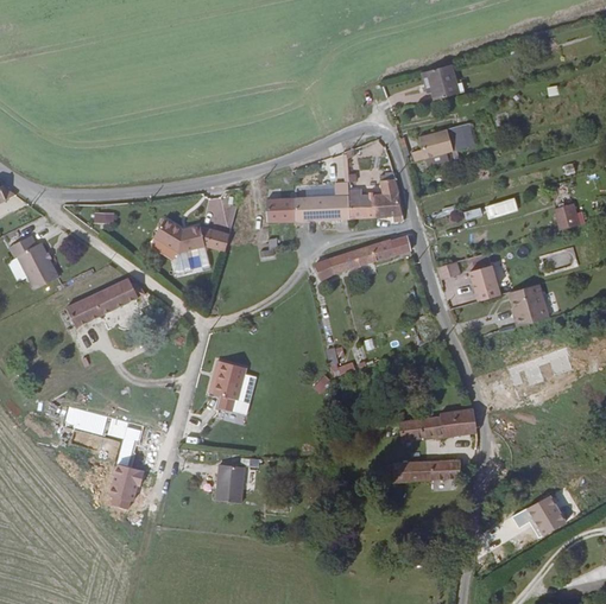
[(409,74),(416,99),(418,106),(442,99),(433,67),(409,74)]
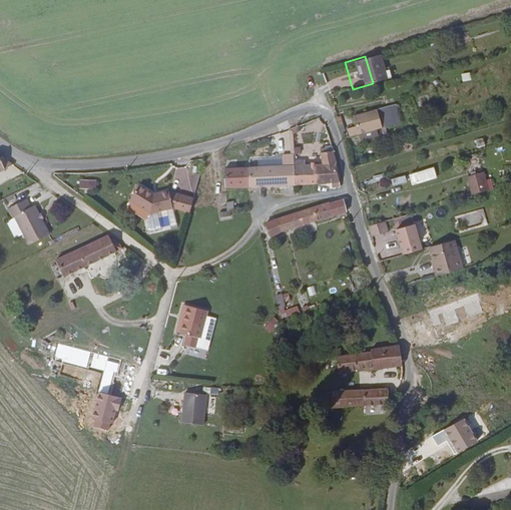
[(341,62),(347,84),(351,83),(345,62),(341,62)]
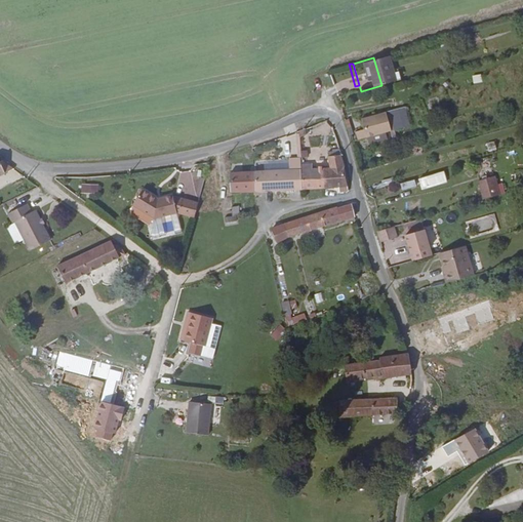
[(361,120),(364,130),(355,132),(357,141),(366,137),(367,144),(385,138),(384,132),(400,127),(396,111),(361,120)]
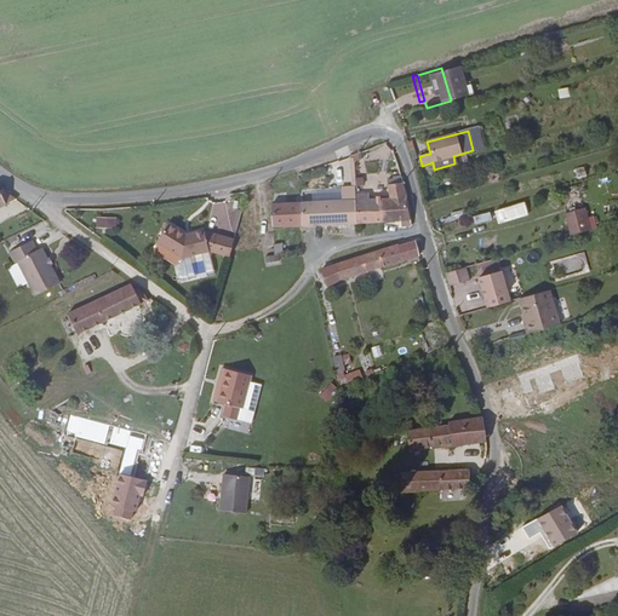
[(573,165),(576,174),(585,172),(583,162),(573,165)]
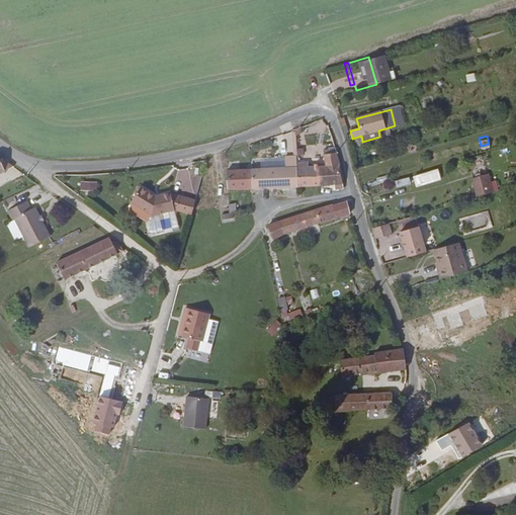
[(325,150),(323,149),(325,165),(339,164),(332,145),(329,146),(329,147),(325,148),(325,150)]
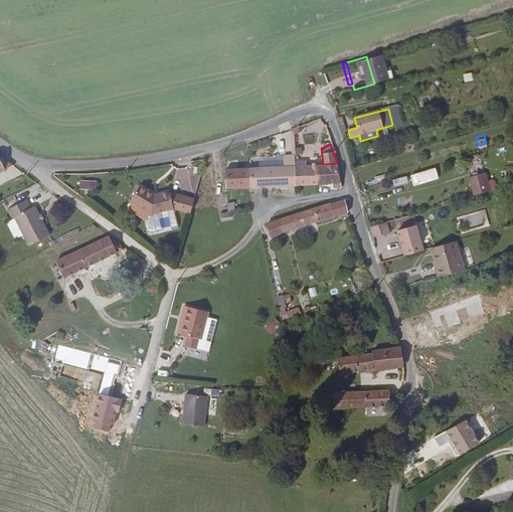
[(0,168),(12,162),(2,155),(0,156),(0,168)]
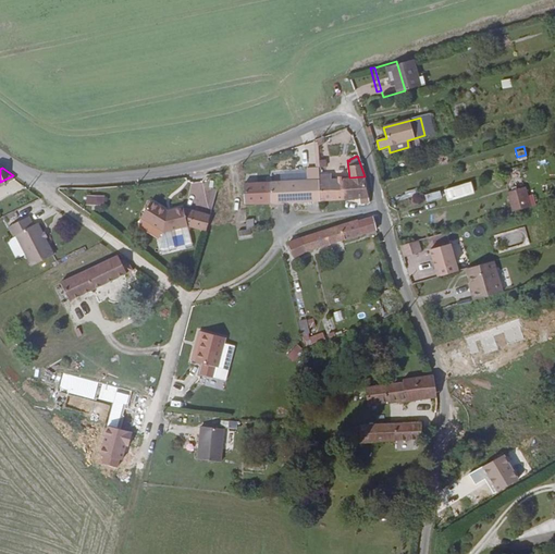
[(306,169),(306,181),(268,182),(269,202),(320,199),(319,173),(318,168),(306,169)]
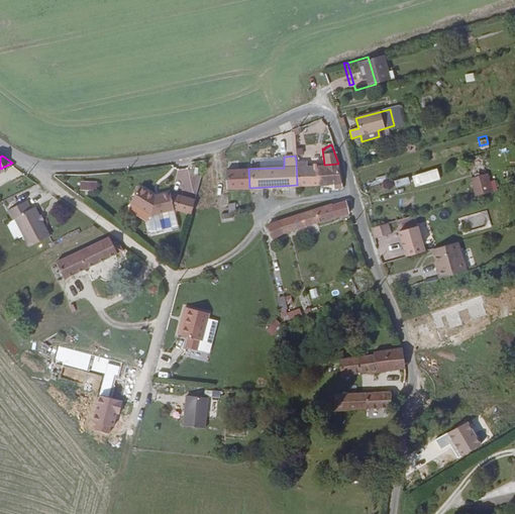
[(308,166),(307,161),(296,161),(297,185),(321,184),(320,166),(308,166)]
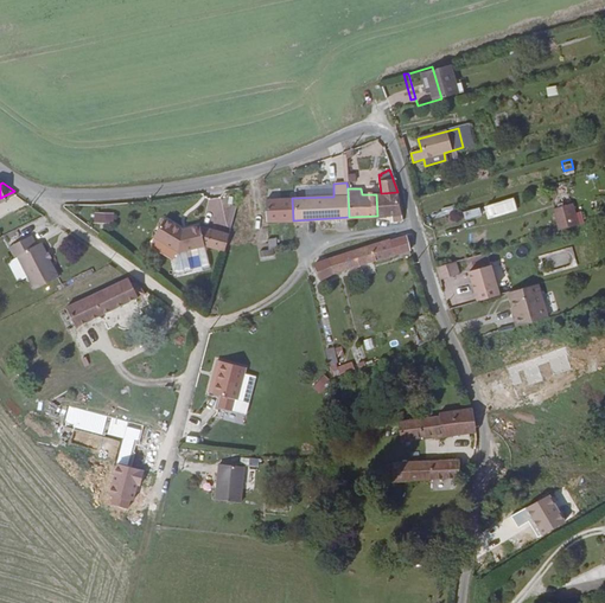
[(393,215),(394,223),(403,223),(400,199),(397,192),(381,193),(376,194),(377,216),(393,215)]
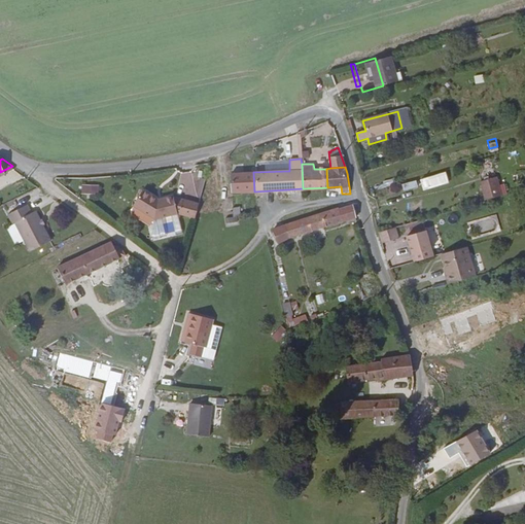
[(254,191),(253,172),(230,172),(231,193),(254,191)]
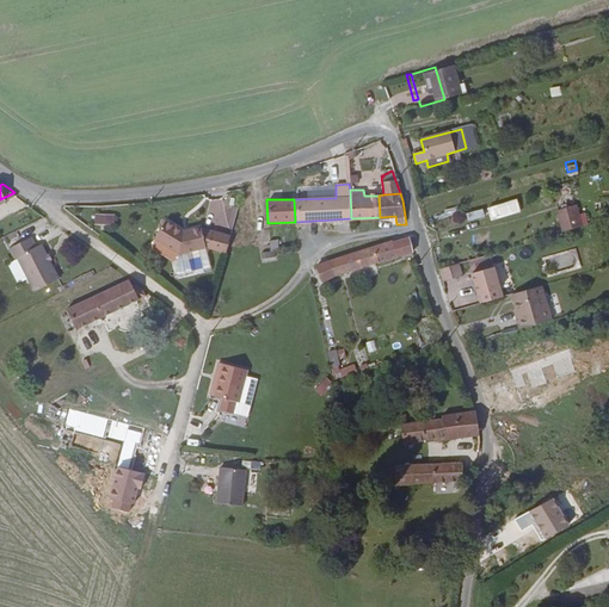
[(517,212),(515,200),(486,208),(490,221),(517,212)]
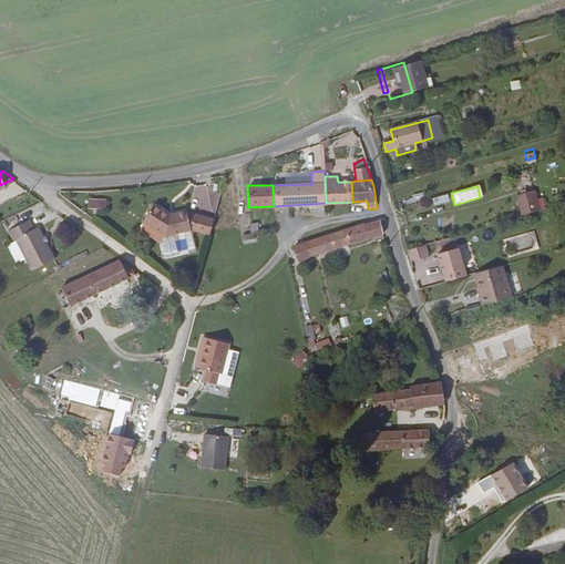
[(516,195),(522,214),(538,209),(533,190),(516,195)]
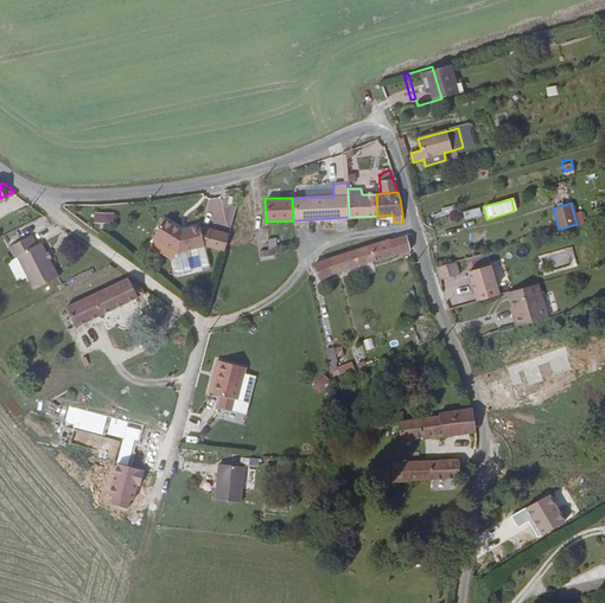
[(466,206),(469,215),(482,211),(479,204),(466,206)]
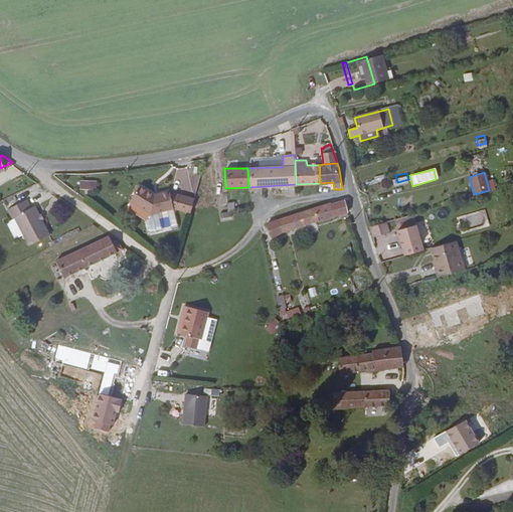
[(155,211),(175,206),(172,190),(172,189),(158,192),(156,192),(140,184),(132,199),(153,211),(155,211)]
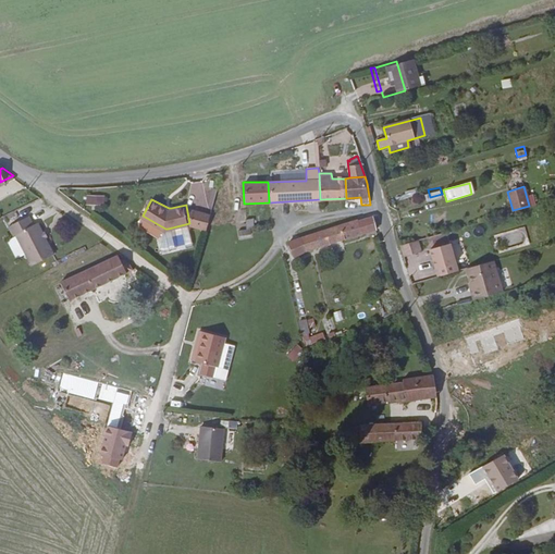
[(189,223),(192,224),(196,209),(186,206),(189,223)]
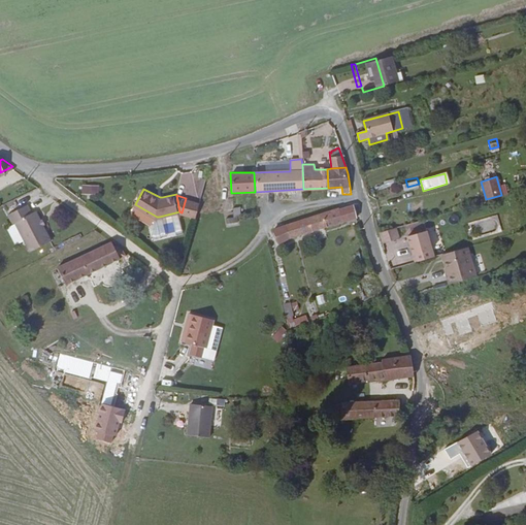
[(182,212),(196,217),(201,202),(186,198),(182,212)]
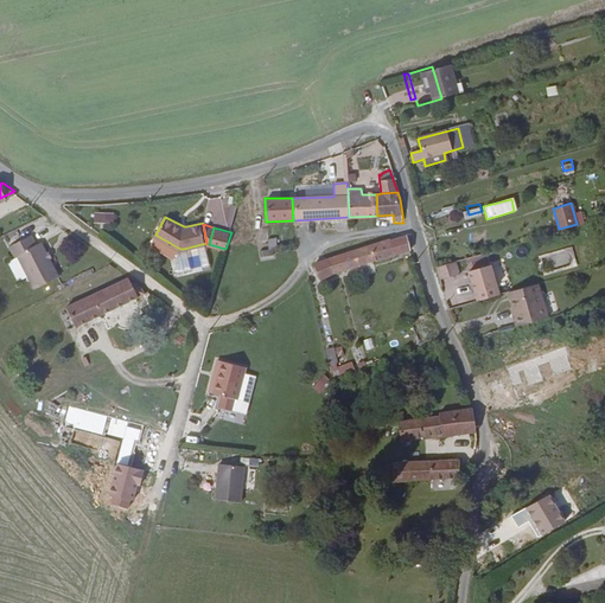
[(36,241),(30,231),(6,244),(13,256),(16,254),(36,289),(59,276),(39,241),(36,241)]
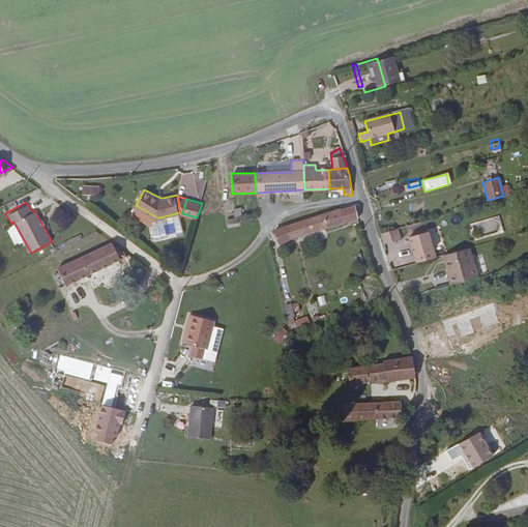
[(357,221),(353,206),(338,210),(342,225),(357,221)]
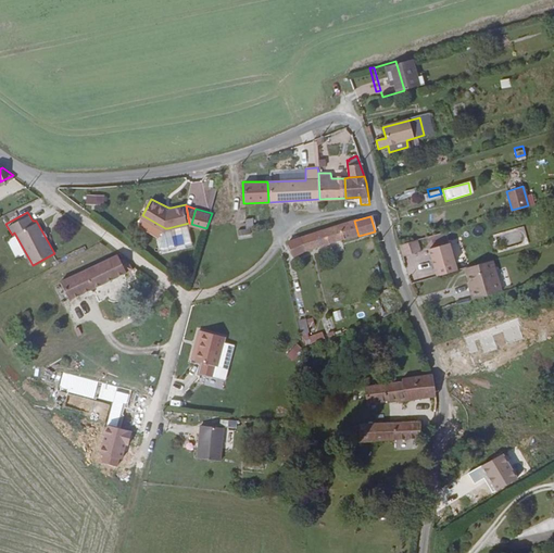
[(359,236),(354,221),(297,238),(300,252),(359,236)]
